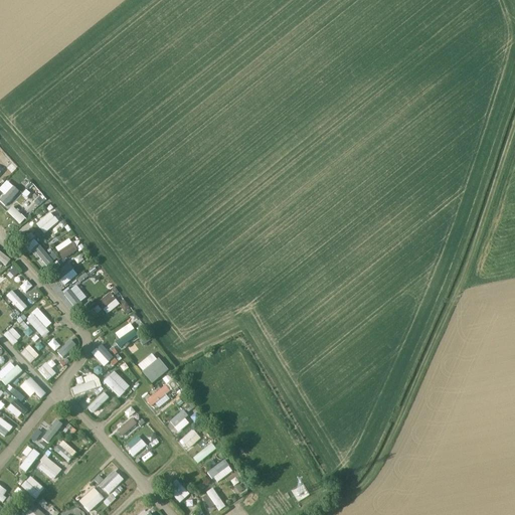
[(0,172),(0,183),(2,185),(8,178),(1,172),(0,172)]
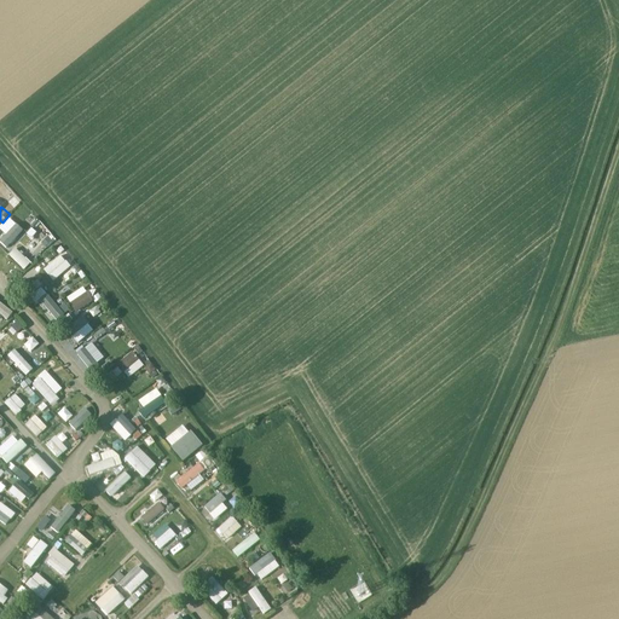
[(29,229),(35,223),(18,208),(12,214),(29,229)]
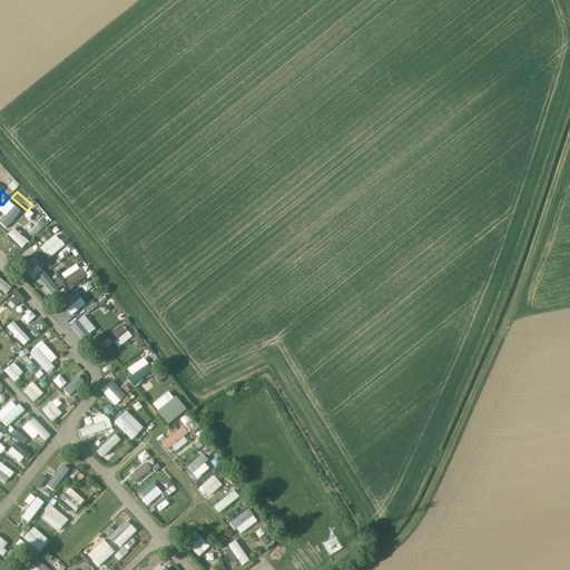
[(36,215),(41,210),(36,204),(30,209),(36,215)]
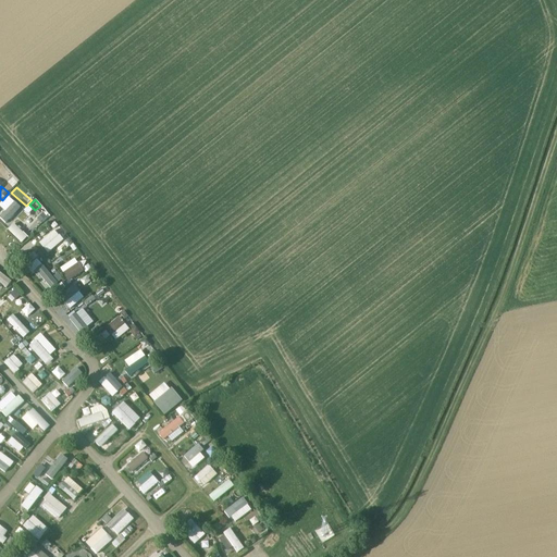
[(24,211),(17,217),(22,221),(27,215),(24,211)]
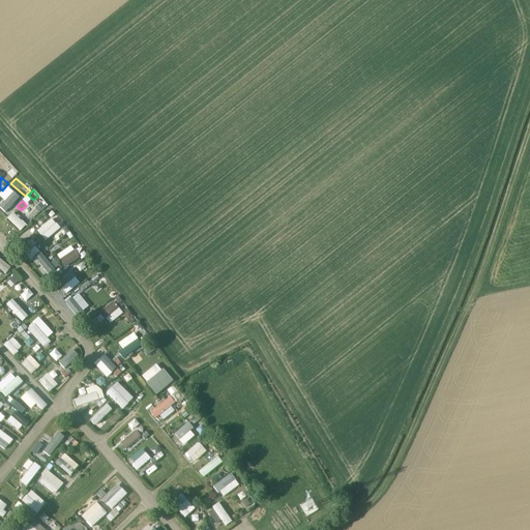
[(28,204),(23,210),(28,215),(33,209),(28,204)]
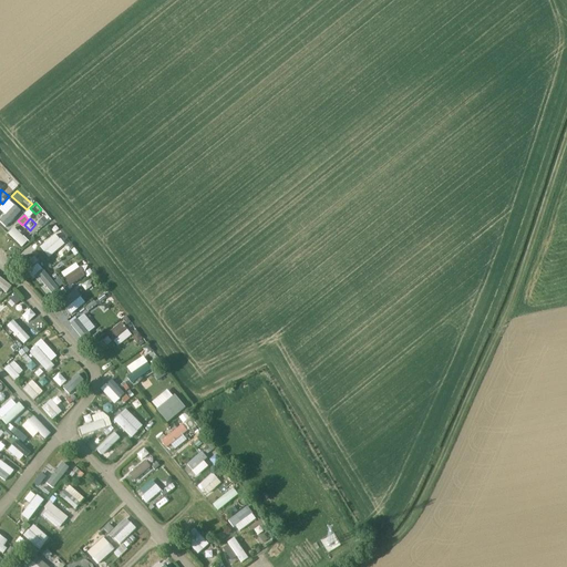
[(22,247),(29,240),(14,227),(8,234),(22,247)]
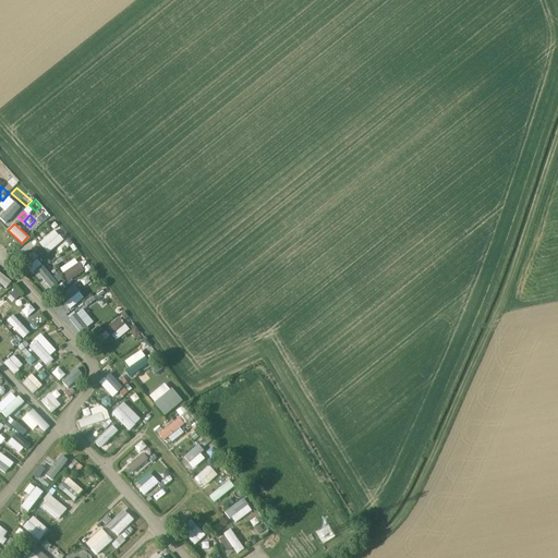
[(39,243),(49,254),(64,240),(56,230),(39,243)]
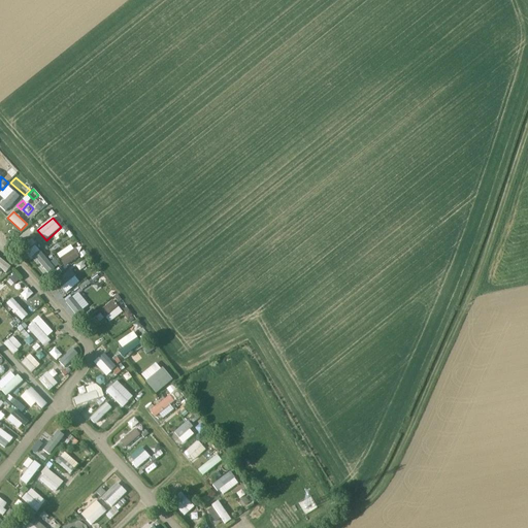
[(71,244),(57,254),(65,267),(79,257),(71,244)]
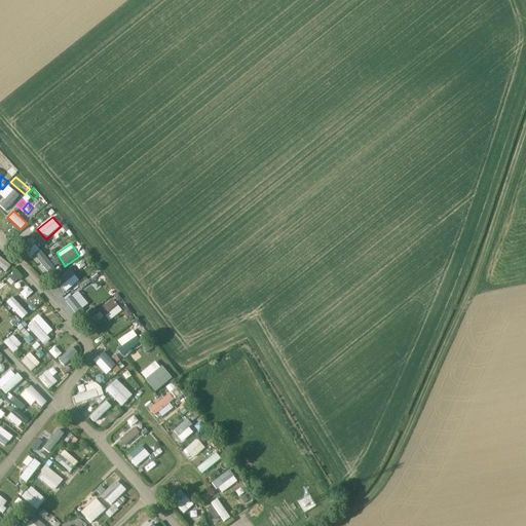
[(0,267),(6,272),(11,265),(0,256),(0,267)]
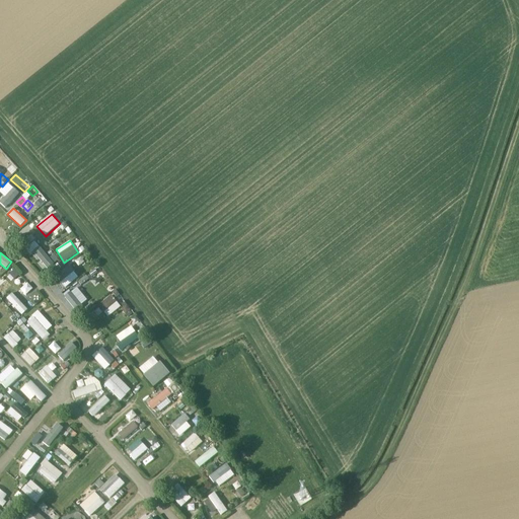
[(64,287),(81,274),(75,267),(58,280),(64,287)]
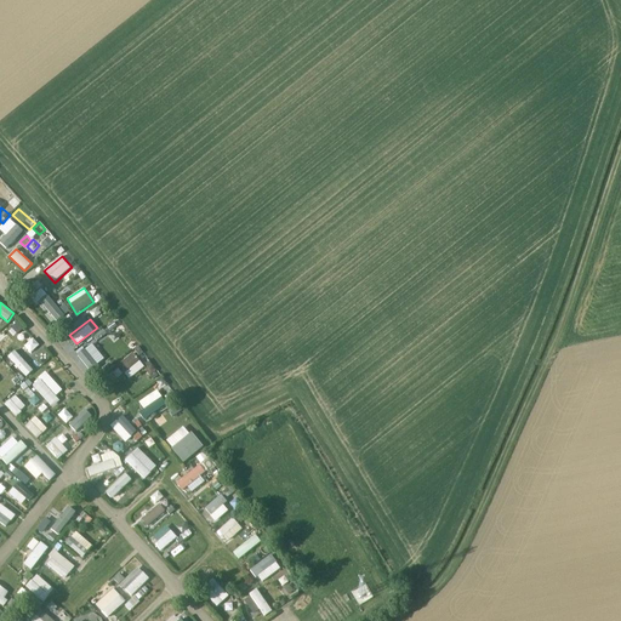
[(0,345),(11,357),(21,347),(9,335),(0,342),(0,345)]
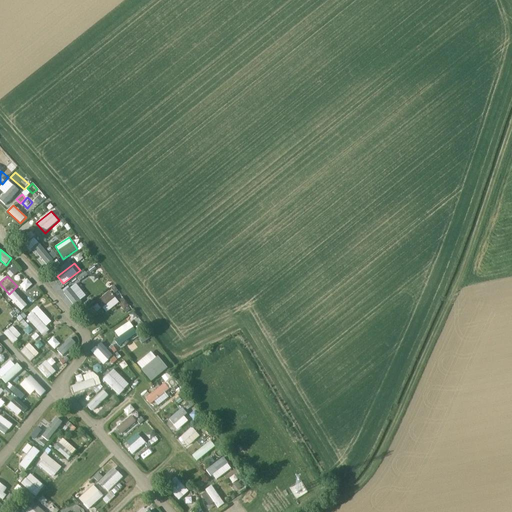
[(90,292),(103,282),(99,277),(86,287),(90,292)]
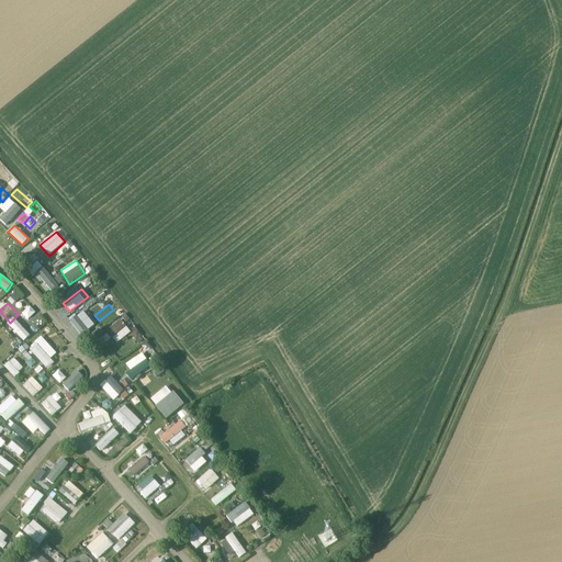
[(30,306),(22,313),(29,319),(36,312),(30,306)]
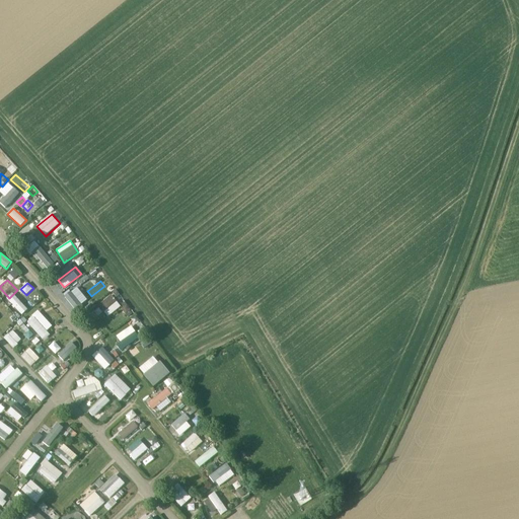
[(92,297),(94,299),(106,289),(104,286),(92,297)]
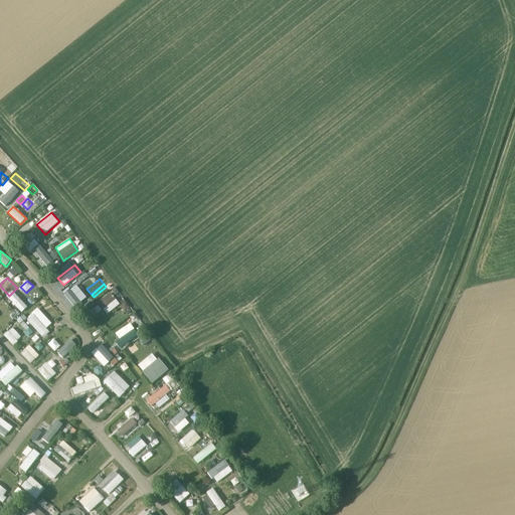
[(76,292),(66,304),(73,310),(83,297),(76,292)]
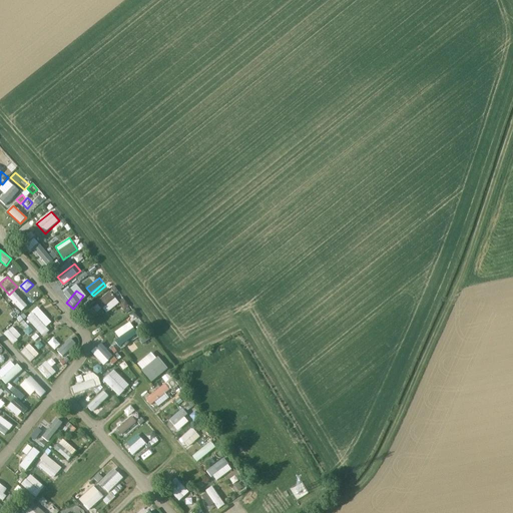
[(107,314),(120,302),(110,291),(97,303),(107,314)]
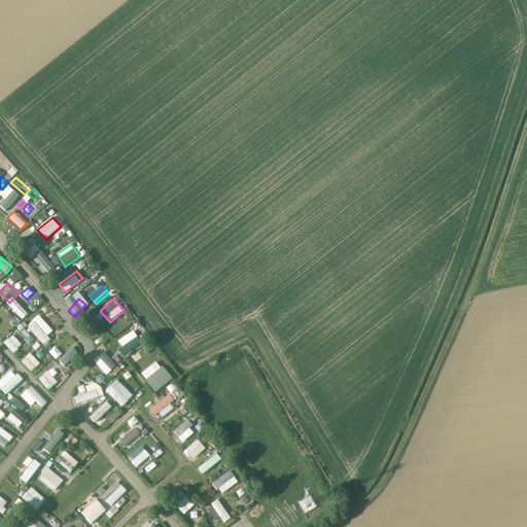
[(11,310),(22,320),(31,312),(21,302),(11,310)]
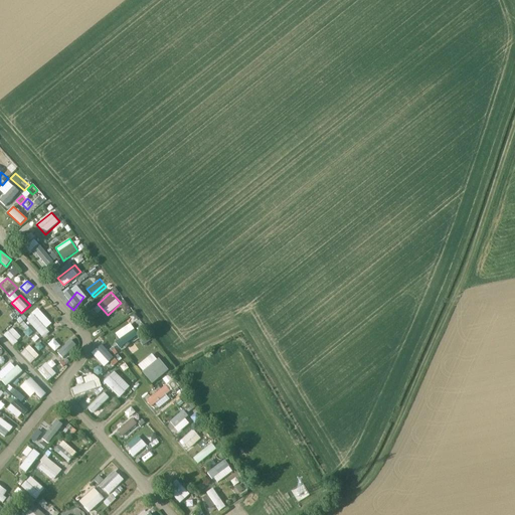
[(37,308),(26,321),(44,338),(50,331),(47,328),(52,323),(37,308)]
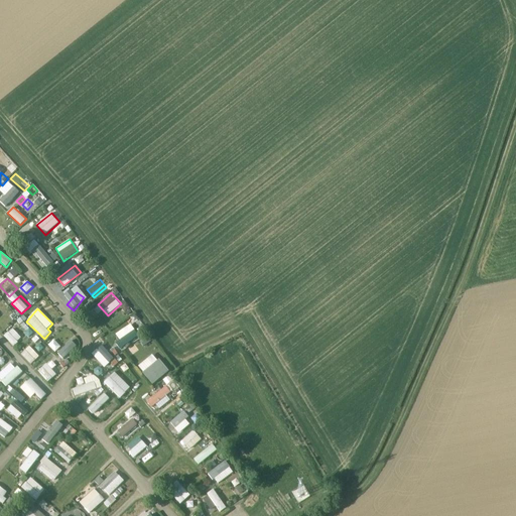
[(121,347),(138,336),(131,324),(114,335),(121,347)]
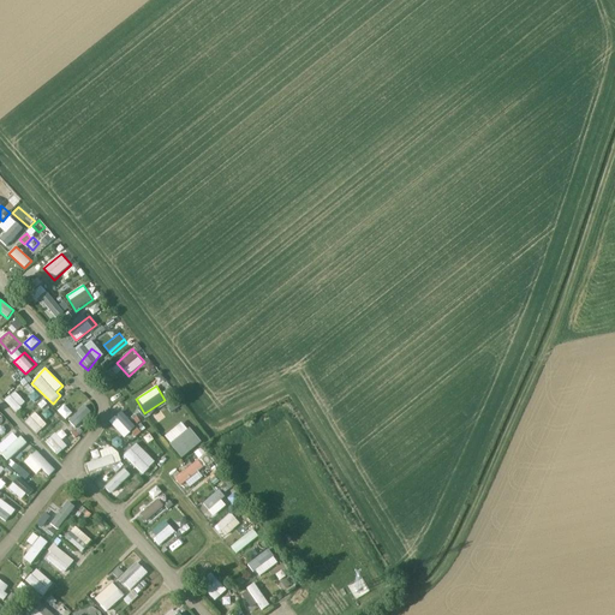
[(5,401),(16,413),(27,402),(16,390),(5,401)]
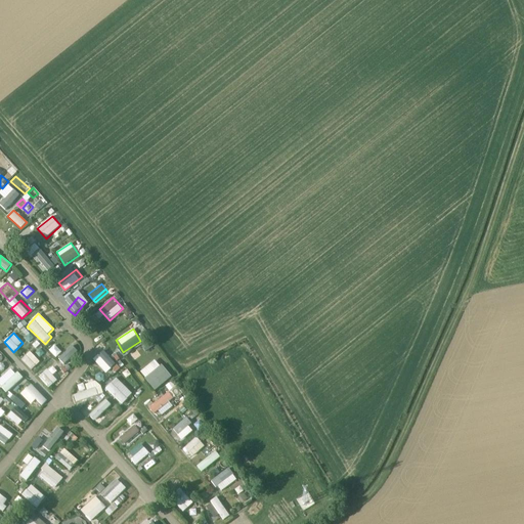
[(66,365),(79,351),(72,344),(58,358),(66,365)]
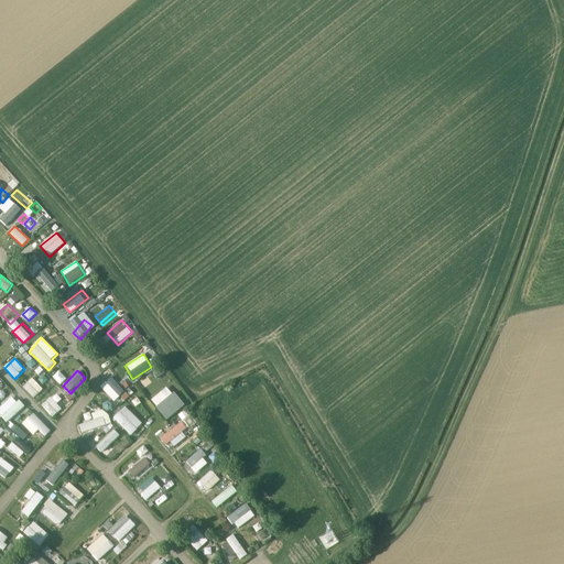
[(61,373),(55,379),(60,384),(65,379),(61,373)]
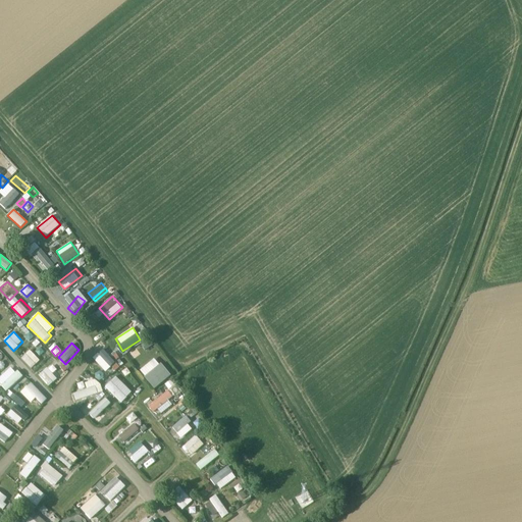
[(32,369),(42,359),(31,349),(21,358),(32,369)]
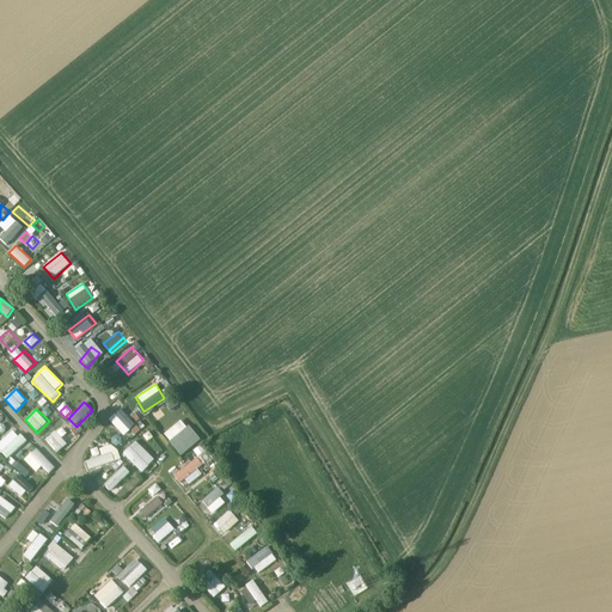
[(121,410),(109,420),(123,436),(135,427),(121,410)]
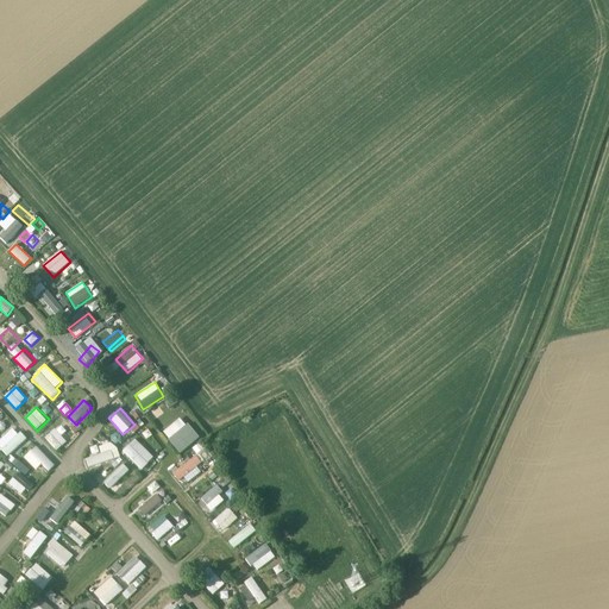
[(182,416),(163,432),(181,453),(200,438),(182,416)]
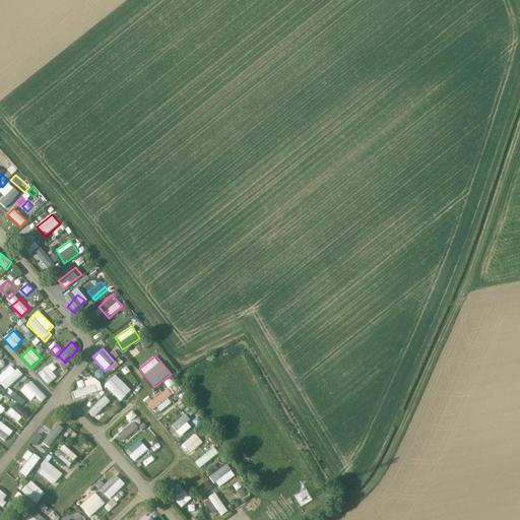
[(47,366),(38,374),(49,385),(57,377),(47,366)]
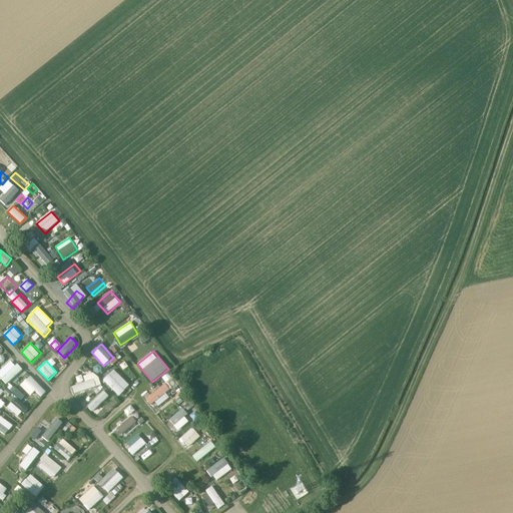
[(13,362),(2,368),(5,373),(16,367),(13,362)]
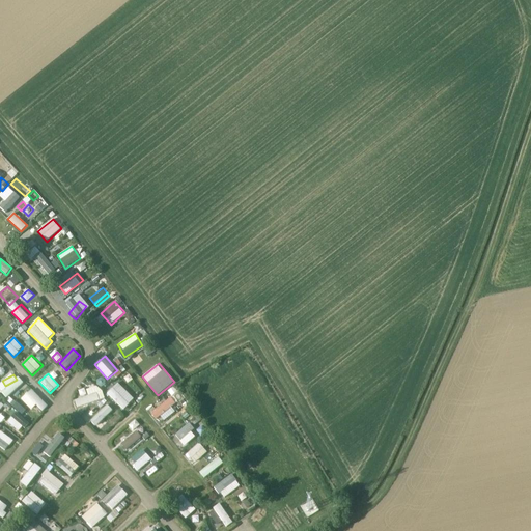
[(6,398),(24,383),(19,378),(1,393),(6,398)]
